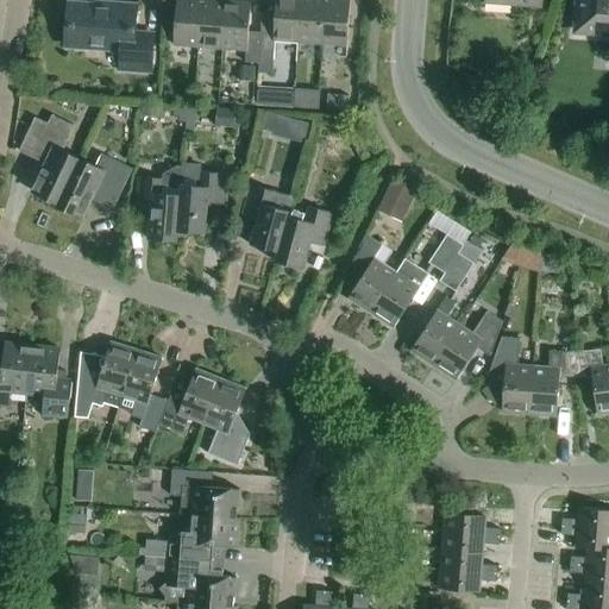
[(199,49),(202,1),(188,0),(177,0),(174,46),(199,49)]
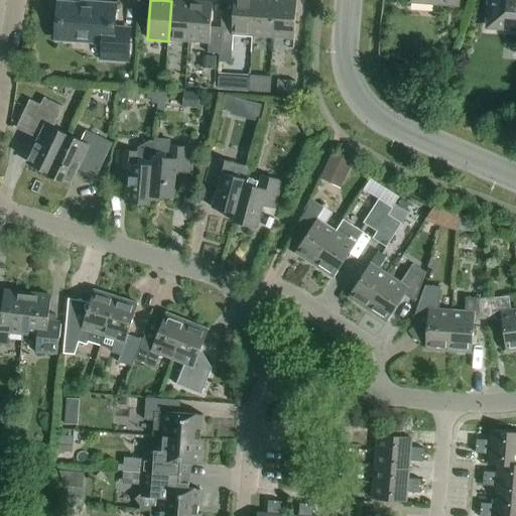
[(171,1),(168,41),(188,42),(191,2),(192,2),(192,0),(182,0),(183,2),(171,1)]
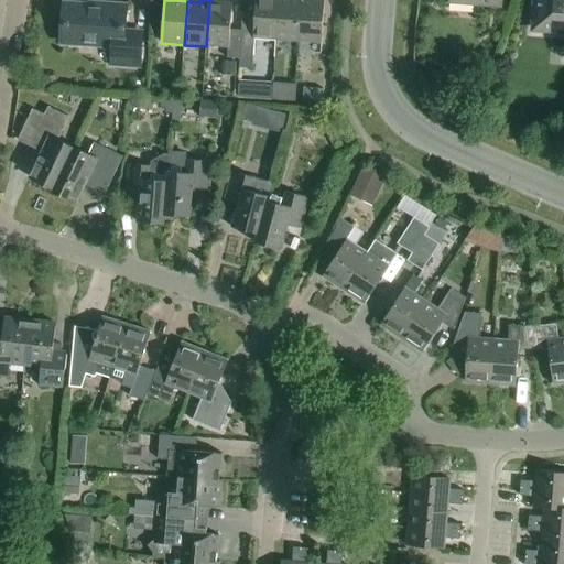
[(241,49),(241,60),(240,68),(252,68),(255,39),(277,41),(279,0),(256,0),(255,21),(242,21),(241,31),(242,31),(241,49)]
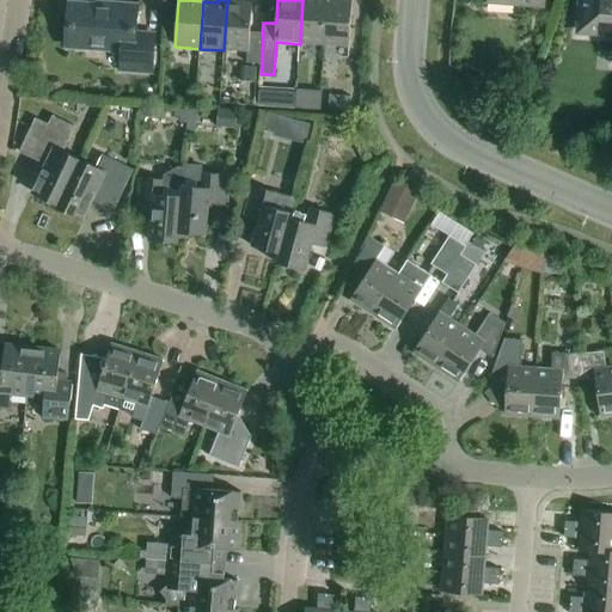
[(324,46),(326,0),(303,0),(300,44),(324,46)]
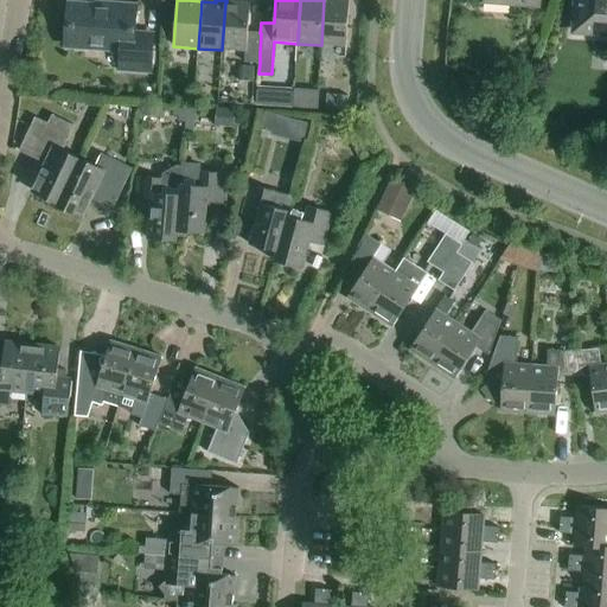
[(324,0),(321,45),(346,48),(349,0),(324,0)]
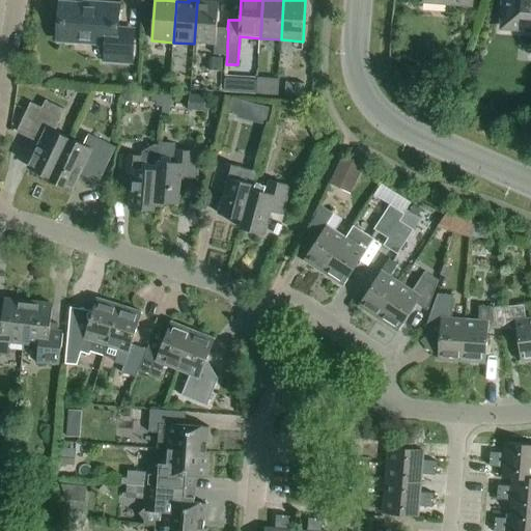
[(530,0),(504,0),(503,28),(530,30),(530,0)]
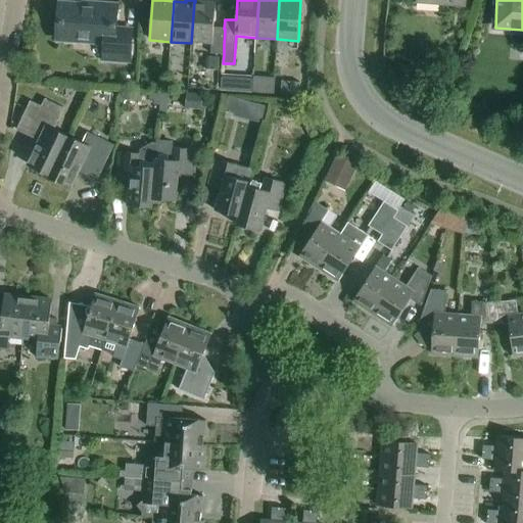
[(225,29),(224,29),(214,29),(216,4),(195,2),(194,2),(191,43),(211,45),(210,54),(224,55),(224,45),(225,29)]
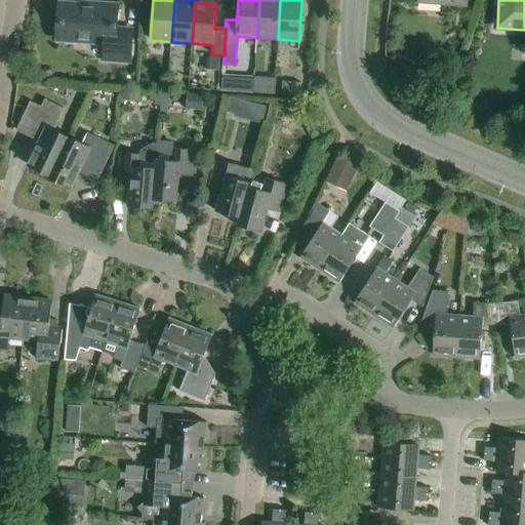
[(130,64),(132,31),(116,30),(118,7),(95,6),(95,8),(62,5),(59,40),(106,43),(105,62),(130,64)]
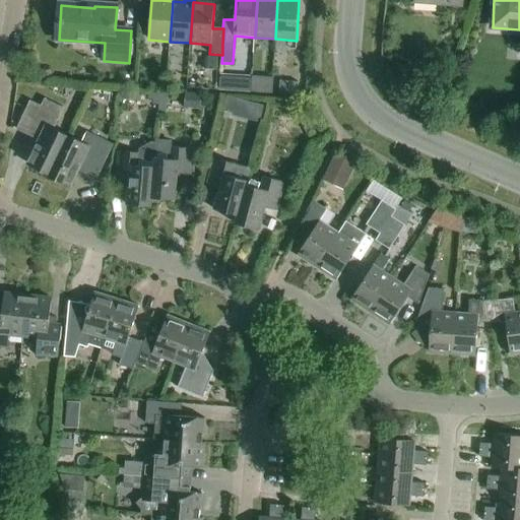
[(219,91),(231,91),(232,76),(220,76),(219,91)]
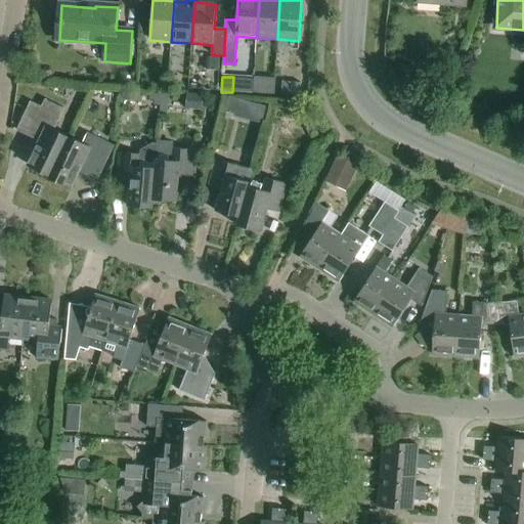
[(300,96),(301,84),(282,83),(282,94),(300,96)]
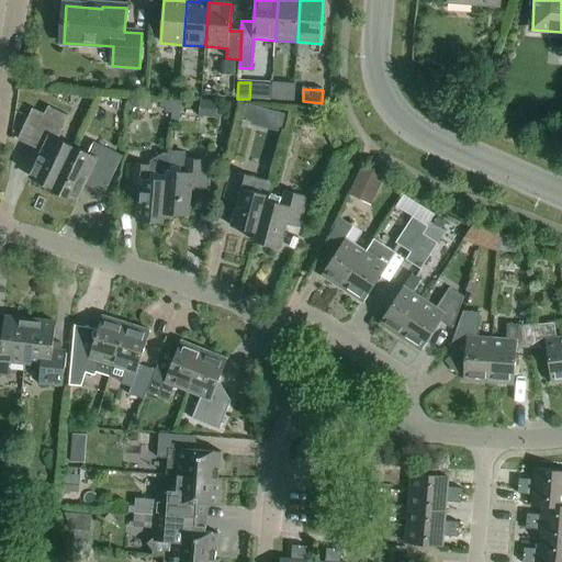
[(217,117),(218,102),(201,101),(199,116),(217,117)]
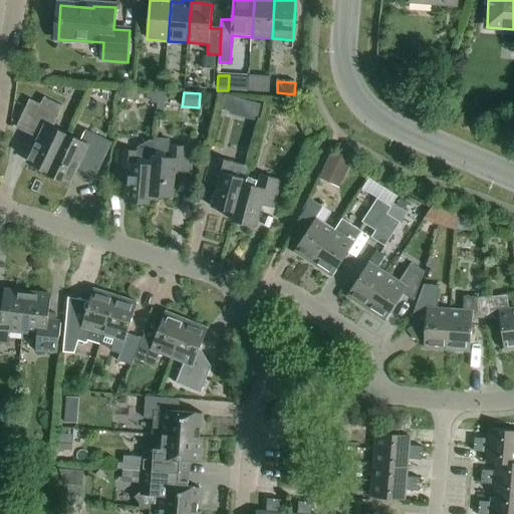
[(224,96),(223,108),(236,109),(237,97),(224,96)]
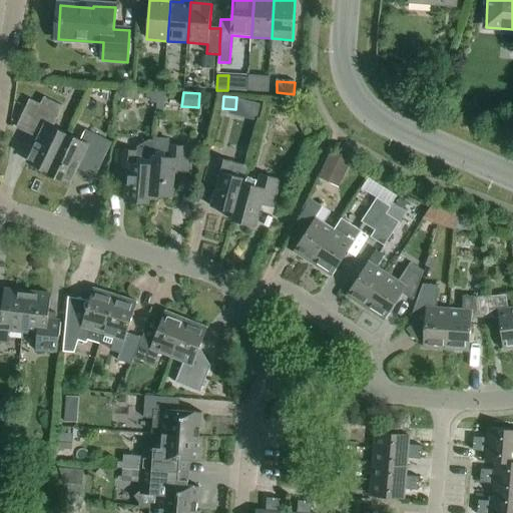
[(27,102),(15,128),(27,133),(38,139),(27,162),(48,172),(47,174),(48,174),(67,135),(53,128),(58,117),(39,108),(27,102)]
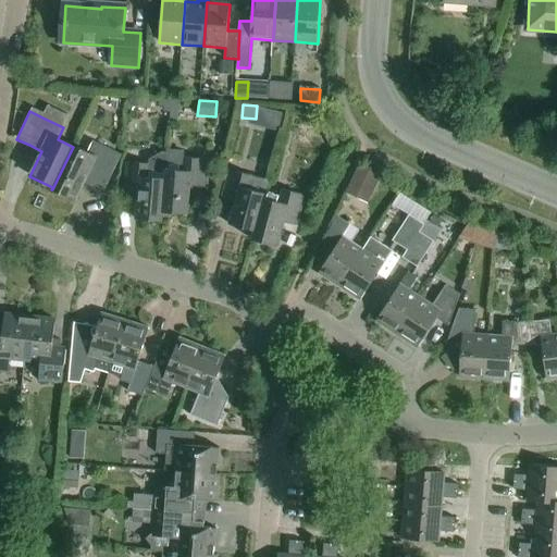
[(337,124),(322,133),(329,145),(344,136),(337,124)]
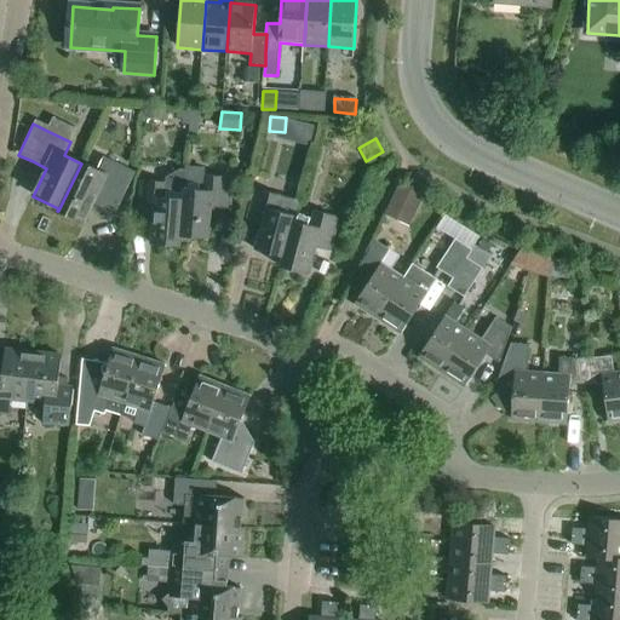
[(81,164),(58,211),(85,223),(95,201),(116,212),(136,173),(104,158),(98,171),(81,164)]
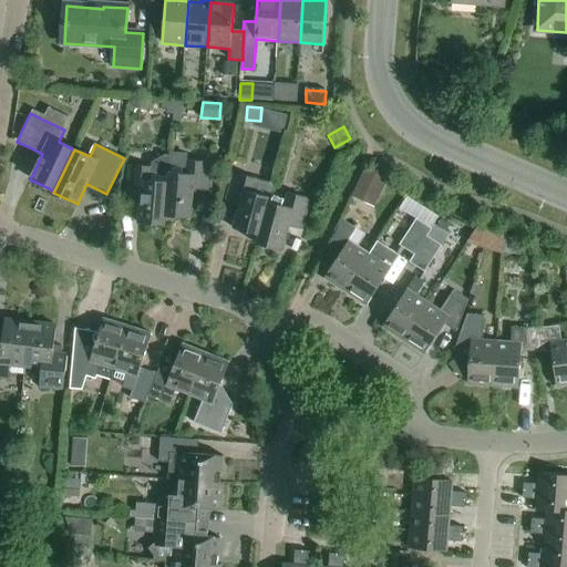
[(152,163),(152,167),(130,165),(126,197),(141,198),(138,224),(165,226),(171,154),(171,153),(169,156),(166,155),(152,163)]
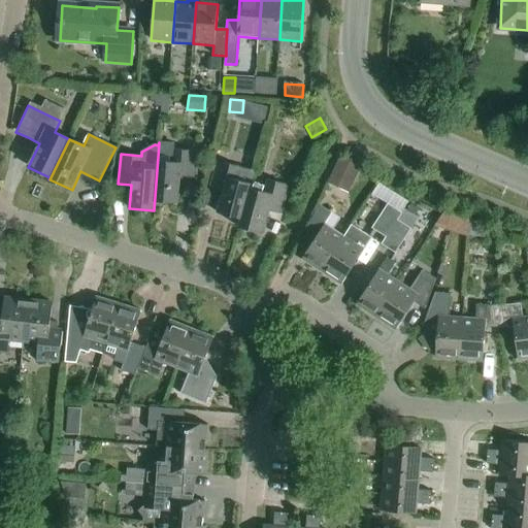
[(167,143),(159,143),(154,210),(155,202),(178,204),(180,179),(194,180),(196,152),(174,150),(172,146),(170,144),(167,143)]
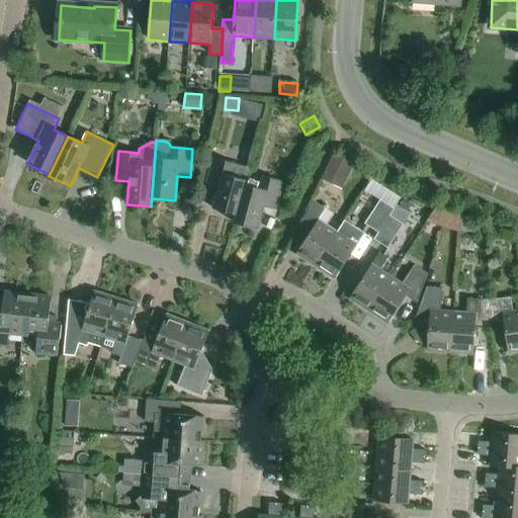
[(333,156),(321,182),(340,191),(351,167),(352,165),(345,162),(334,156),(333,156)]
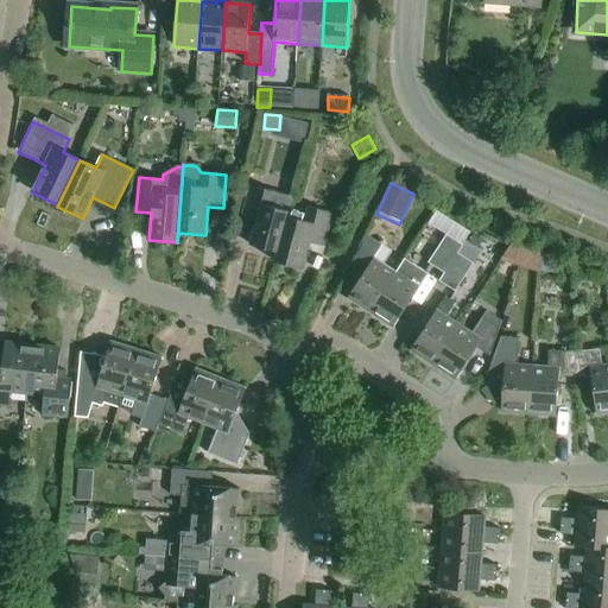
[(287,192),(276,194),(251,187),(242,217),(257,221),(251,246),(278,253),(274,263),(276,263),(289,213),(291,202),(287,192)]
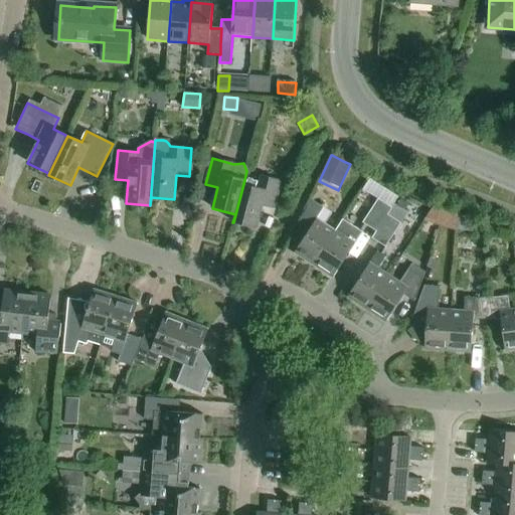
[(244,180),(233,222),(256,228),(263,206),(275,209),(282,181),(262,176),(259,188),(244,184),(245,180),(244,180)]
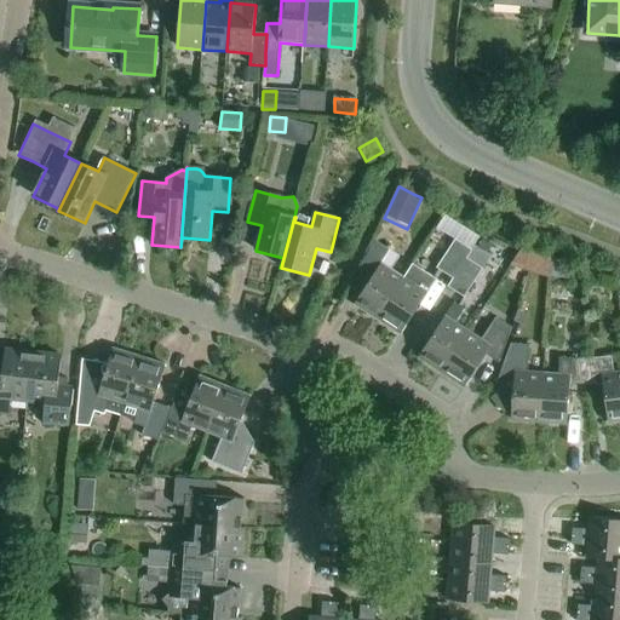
[(472,251),(481,239),(464,228),(437,269),(454,280),(468,259),(472,251)]
